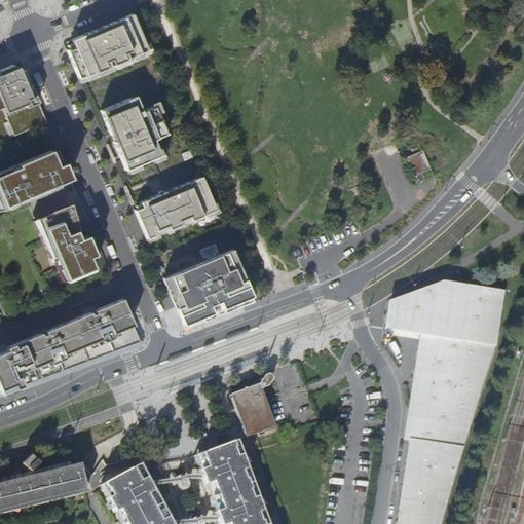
[(69,49),(80,78),(127,58),(129,62),(151,52),(134,13),(73,39),(76,46),(69,49)]
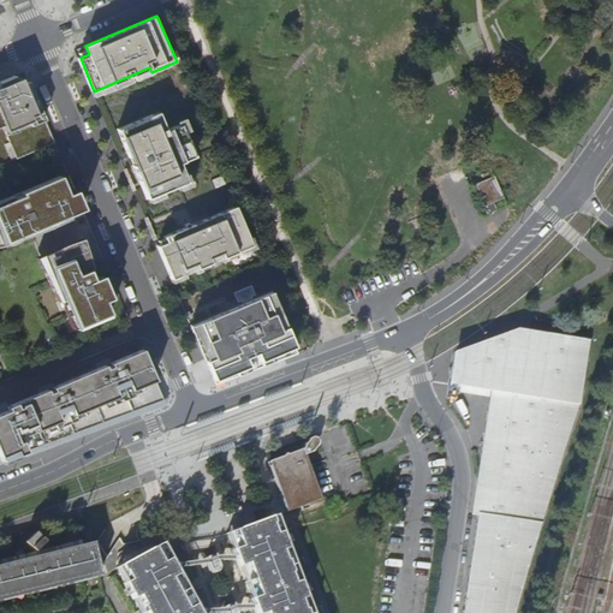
[(17,75),(0,82),(0,126),(5,125),(12,142),(7,143),(15,160),(58,142),(31,81),(25,83),(23,77),(19,78),(17,75)]
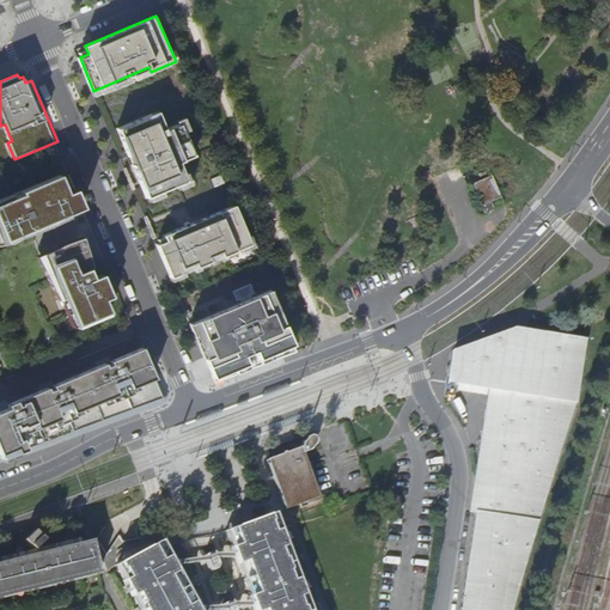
[(154,114),(120,128),(132,156),(133,156),(136,163),(135,164),(148,197),(189,181),(181,162),(197,156),(183,122),(166,129),(163,121),(158,123),(154,114)]
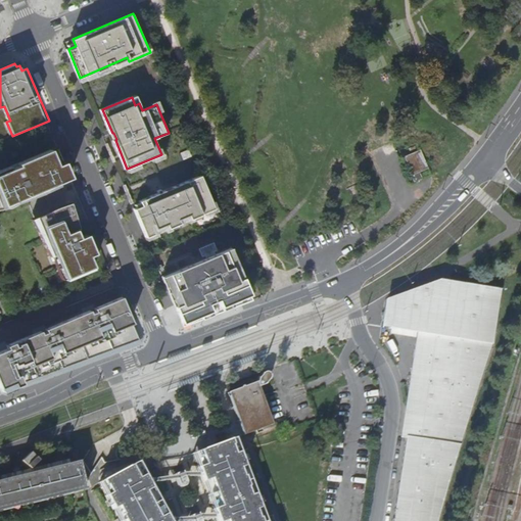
[(0,191),(6,204),(73,177),(59,145),(0,170),(0,191)]
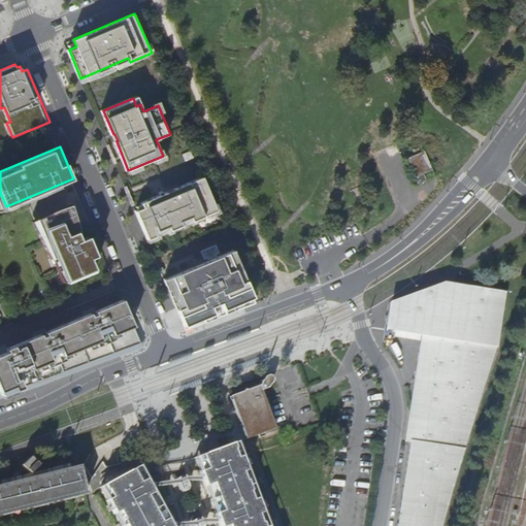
[(411,155),(422,181),(430,176),(427,170),(436,167),(427,148),(411,155)]
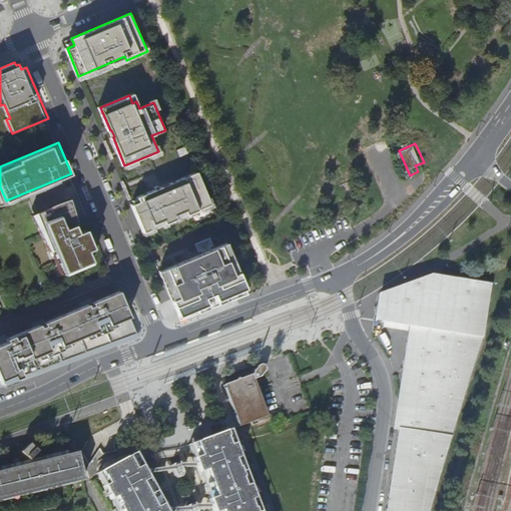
[(145,232),(211,204),(198,171),(138,197),(140,201),(133,204),(145,232)]
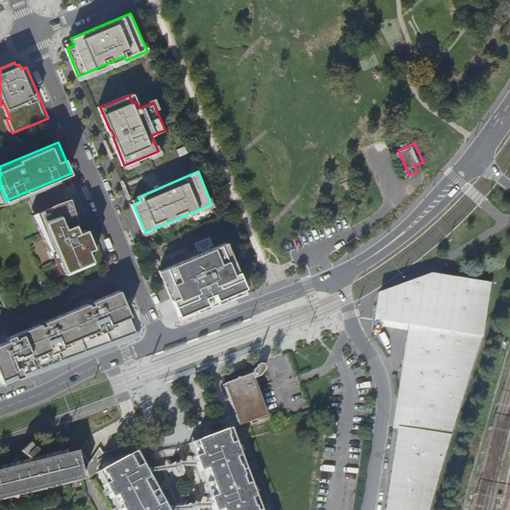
[(57,248),(67,273),(93,262),(88,249),(94,246),(86,228),(78,231),(75,224),(78,223),(70,196),(31,212),(51,250),(57,248)]
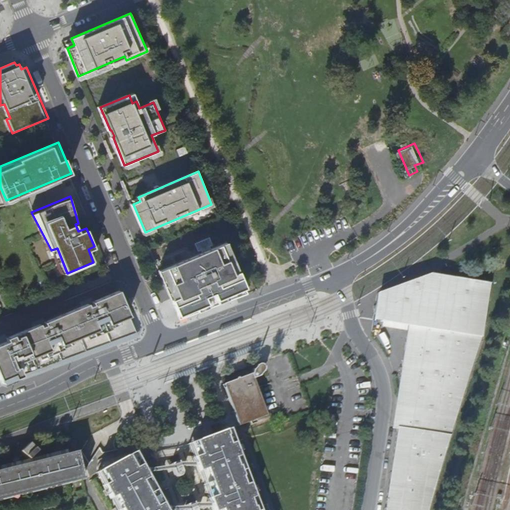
[(204,252),(161,270),(180,317),(248,292),(228,242),(213,248),(212,246),(215,245),(211,237),(197,243),(200,251),(203,250),(204,252)]
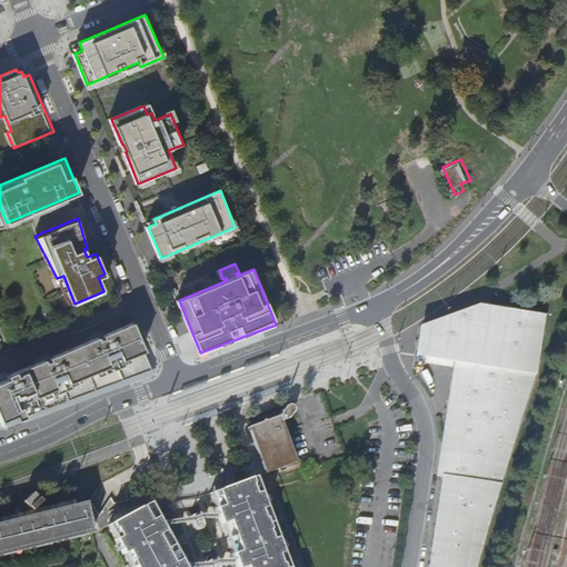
[(479,302),(420,324),(416,354),(456,359),(444,434),(437,474),(444,475),(429,566),(477,566),(493,513),(503,481),(538,371),(547,312),(479,302)]
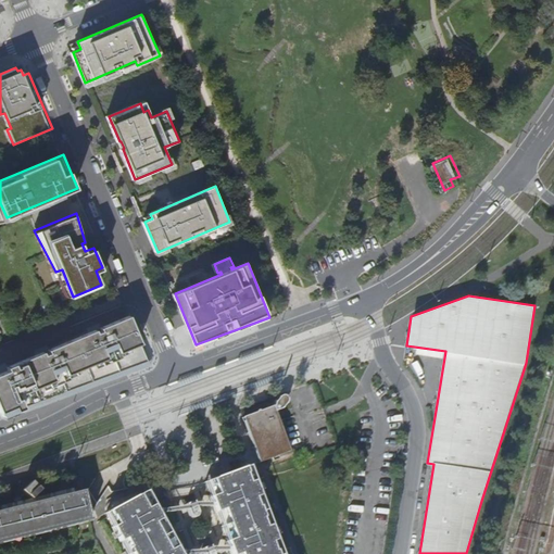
[(9,367),(0,370),(0,406),(3,415),(25,405),(27,410),(98,382),(151,362),(141,341),(129,312),(100,325),(96,327),(48,347),(43,349),(15,362),(8,365),(9,367)]
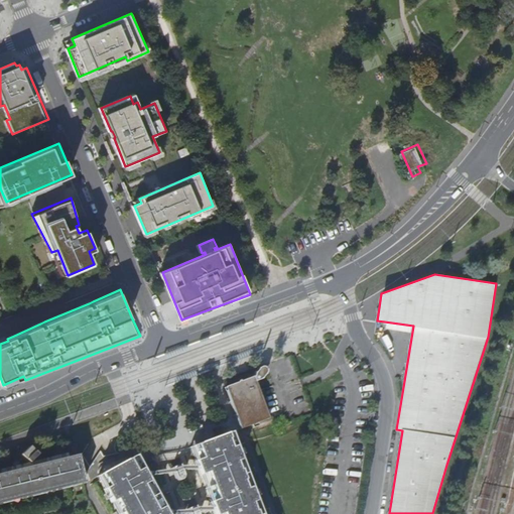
[(255,368),(258,377),(270,373),(267,365),(255,368)]
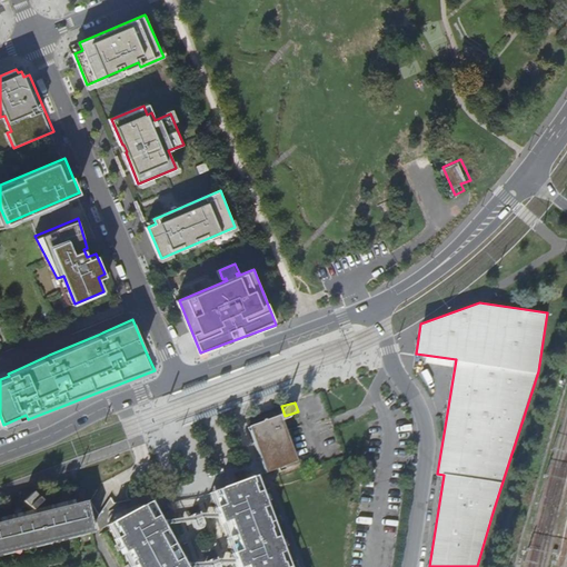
[(279,417),(248,429),(257,453),(264,471),(268,469),(295,459),(279,417)]
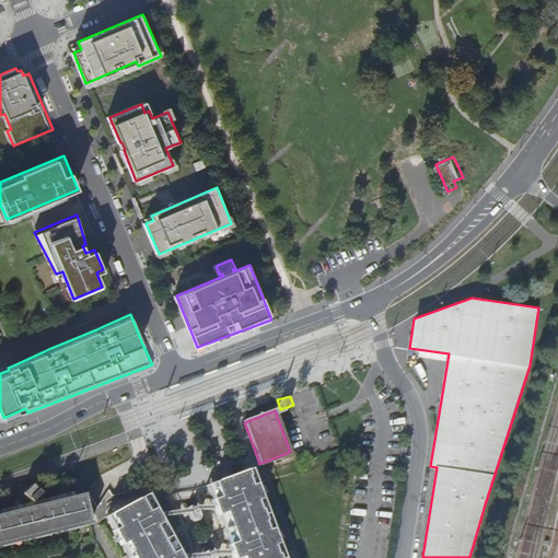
[(250,485),(256,483),(251,467),(243,469),(250,485)]
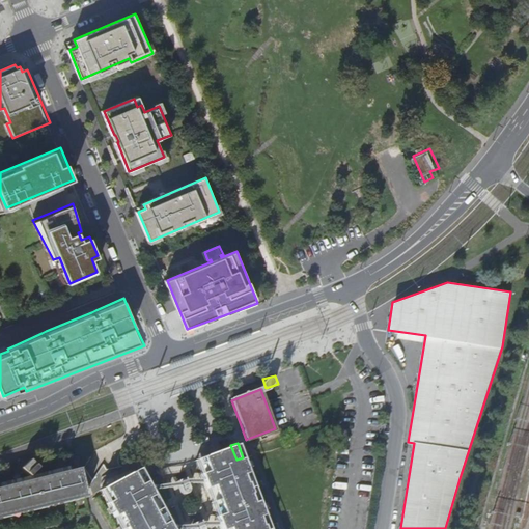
[(230,445),(203,456),(209,470),(214,486),(223,511),(229,528),(261,528),(258,519),(265,517),(258,499),(252,502),(242,476),(249,473),(243,457),(237,460),(230,445)]
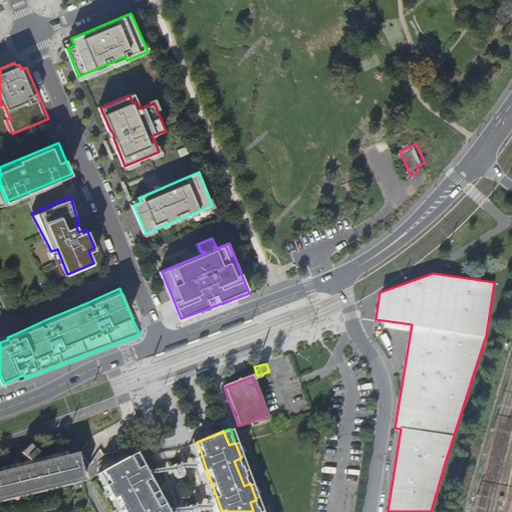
[(195,458),(202,455),(197,442),(190,445),(195,458)]
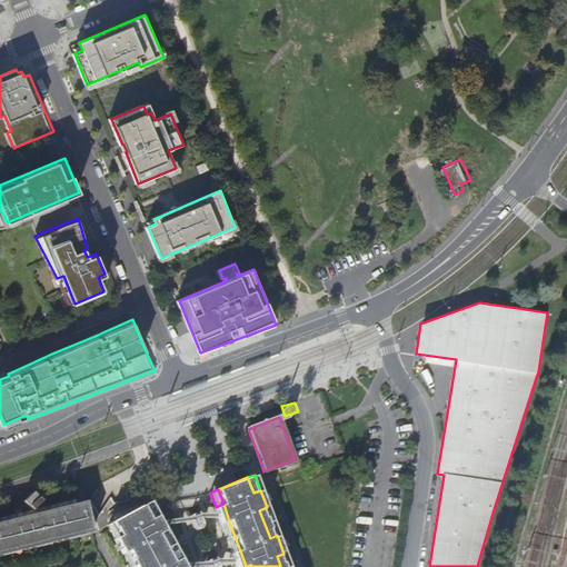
[(17,507),(30,509),(22,499),(29,494),(19,493),(17,507)]
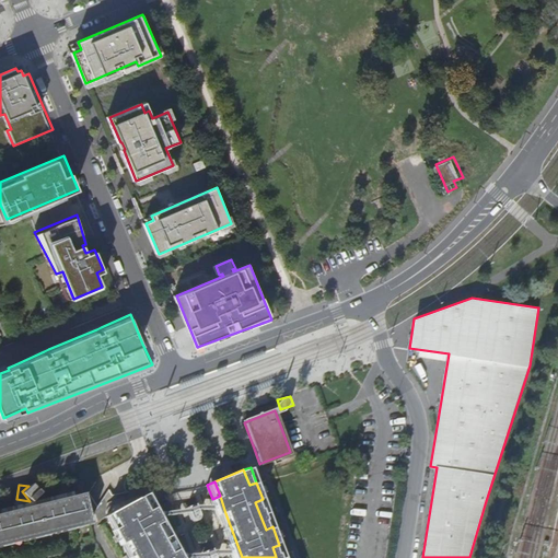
[(22,491),(30,501),(31,502),(38,495),(31,485),(28,486),(22,491)]
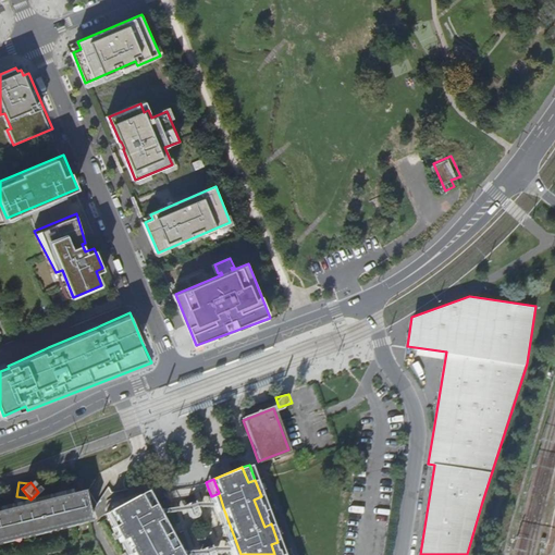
[(151,507),(159,504),(152,491),(143,494),(145,500),(148,498),(151,507)]
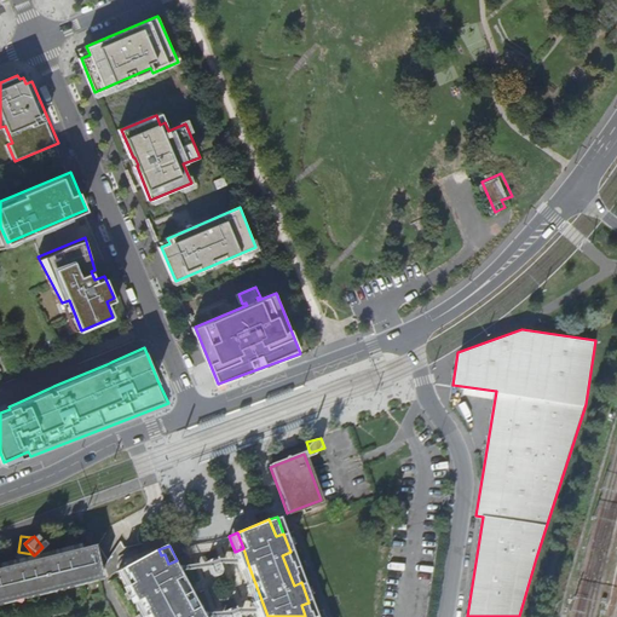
[(0,599),(97,576),(90,547),(0,569),(0,599)]
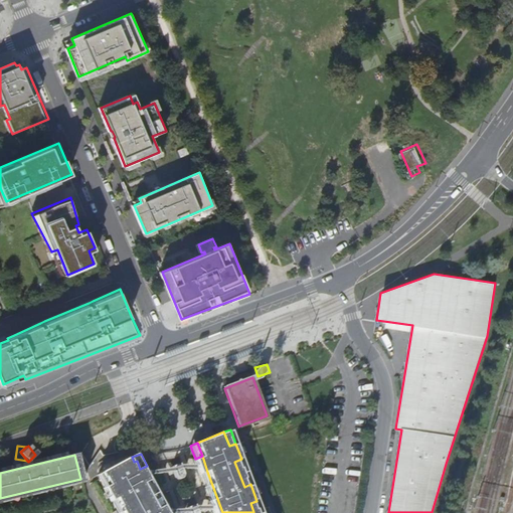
[(103,463),(103,473),(108,470),(115,483),(109,486),(117,500),(122,496),(131,512),(173,512),(169,504),(163,507),(159,500),(156,502),(150,490),(153,489),(149,481),(155,478),(147,466),(140,469),(137,461),(134,462),(132,457),(131,455),(116,460),(113,455),(102,459),(103,463)]
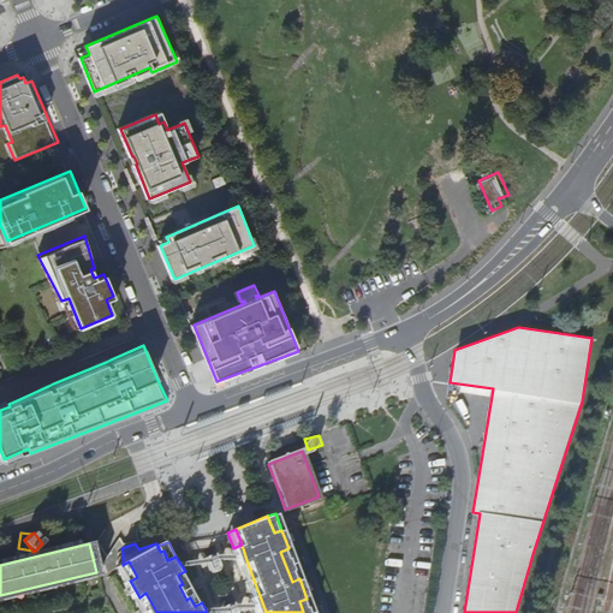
[(239,566),(248,564),(242,545),(233,548),(239,566)]
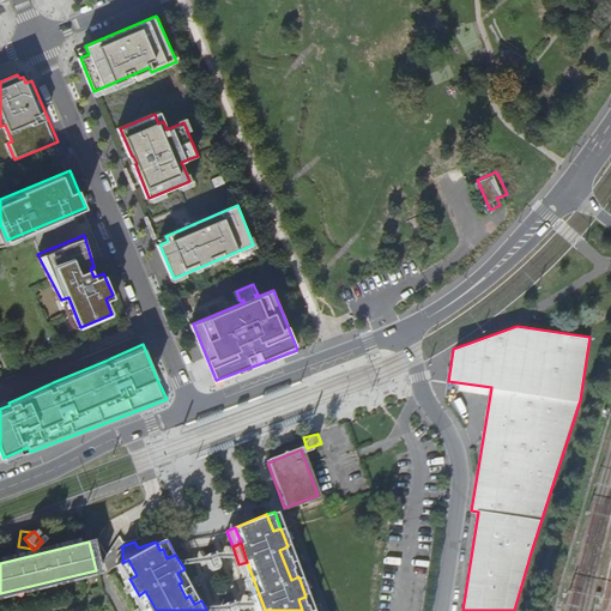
[(291,580),(298,576),(288,546),(279,550),(291,580)]
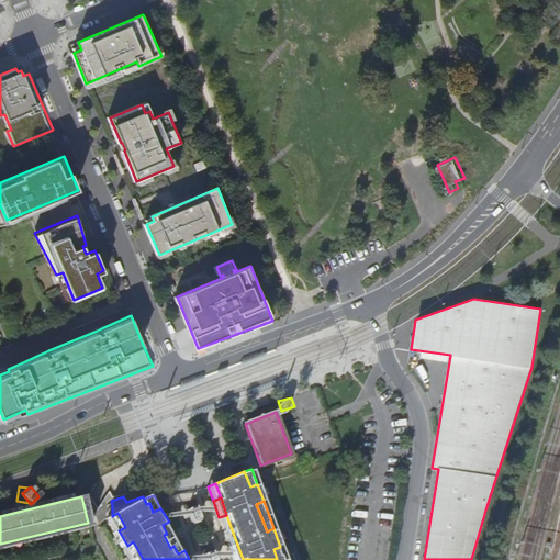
[(188,508),(192,519),(200,517),(196,505),(188,508)]
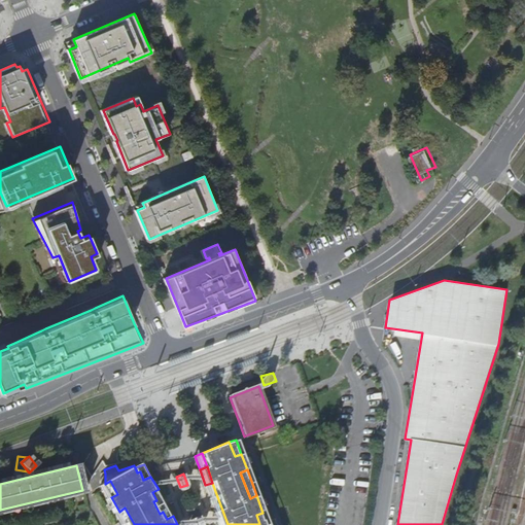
[(105,484),(111,497),(117,494),(110,481),(105,484)]
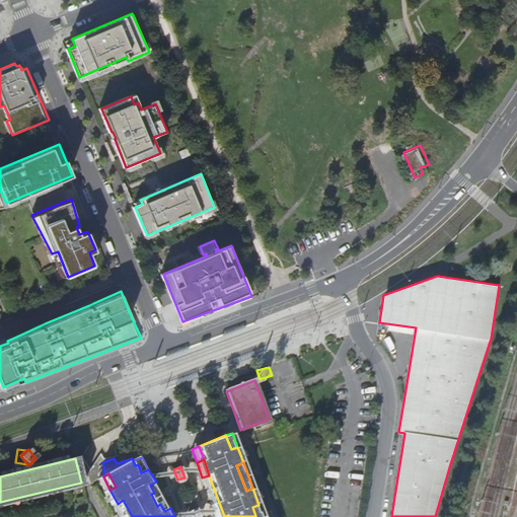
[(212,503),(218,500),(209,475),(202,477),(212,503)]
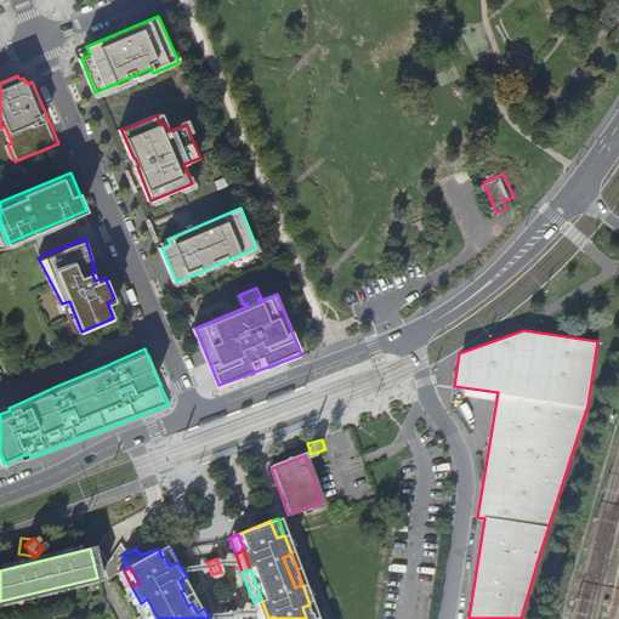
[(197,612),(204,608),(187,577),(180,580),(185,590),(181,591),(188,606),(192,603),(197,612)]
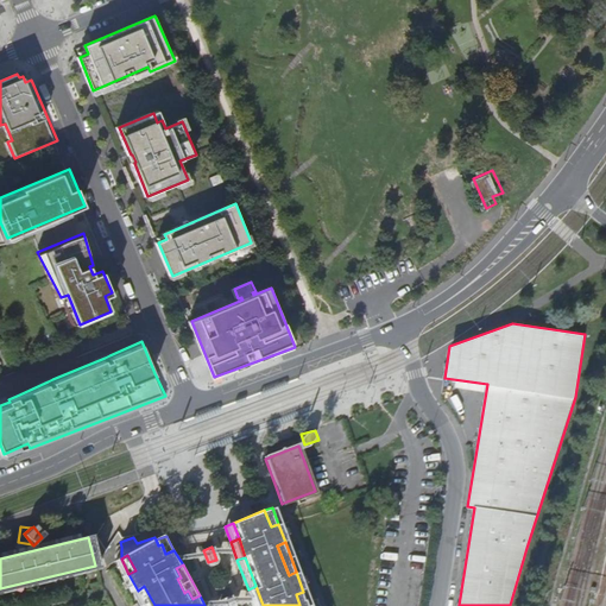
[(95,566),(0,588),(0,593),(98,572),(95,566)]
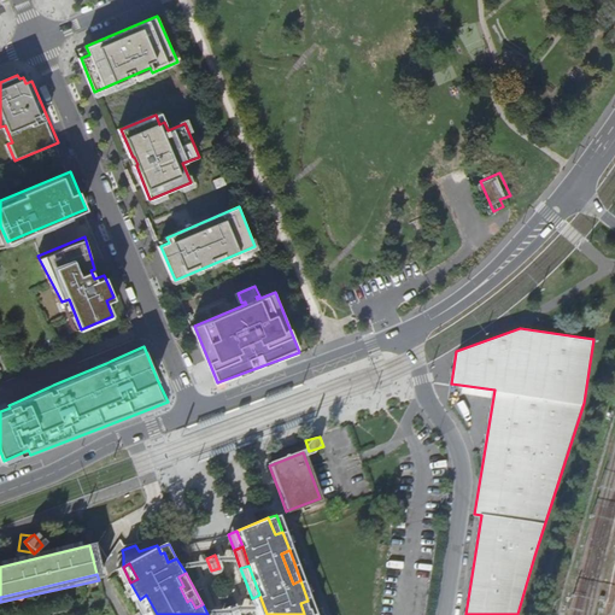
[(140,599),(147,614),(157,614),(146,595),(140,599)]
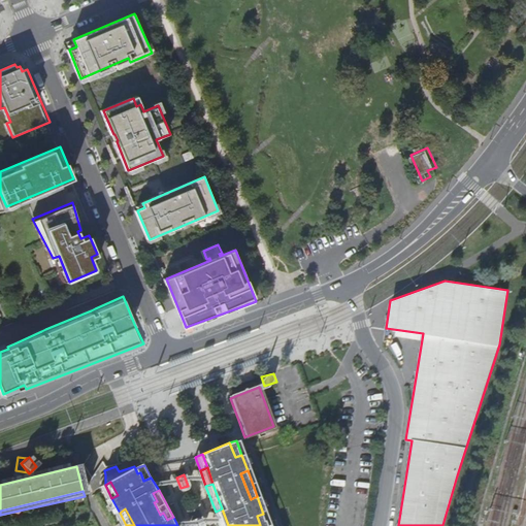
[(220,525),(227,525),(228,525),(222,508),(216,512),(220,525)]
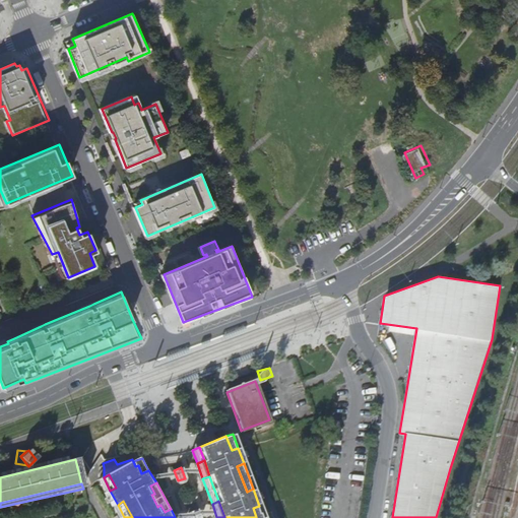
[(256,517),(263,517),(259,506),(253,508),(256,517)]
